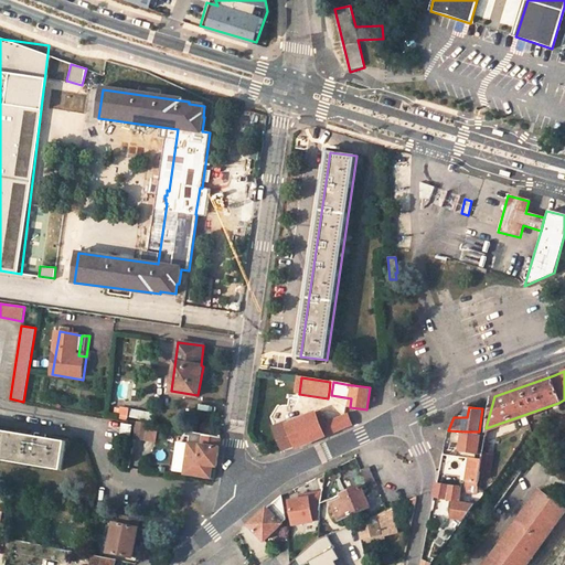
[(131,408),(129,416),(147,420),(149,413),(131,408)]
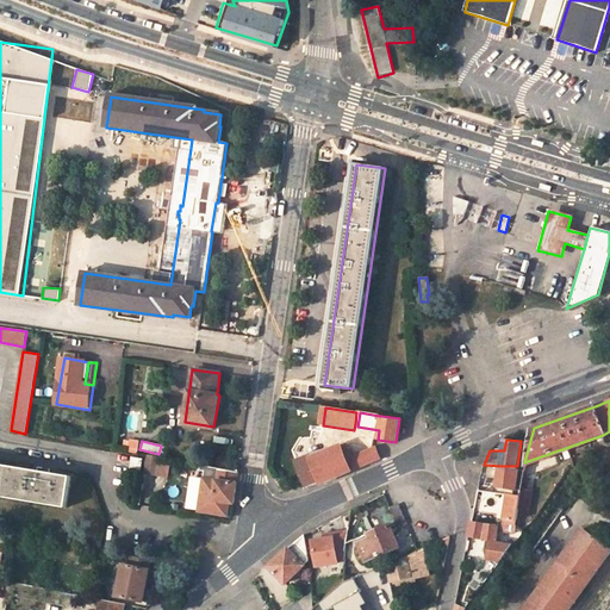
[(349,442),(341,446),(347,459),(355,455),(349,442)]
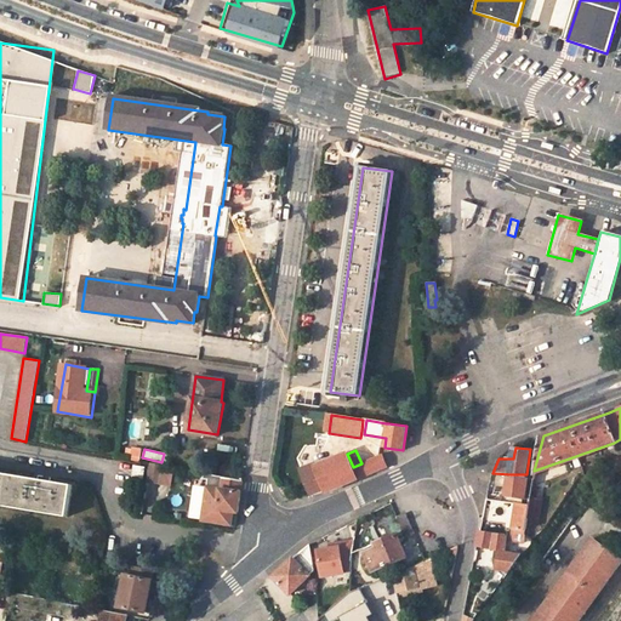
[(362,463),(353,467),(347,454),(317,466),(317,463),(303,469),(314,495),(326,489),(328,491),(386,467),(381,455),(362,463)]
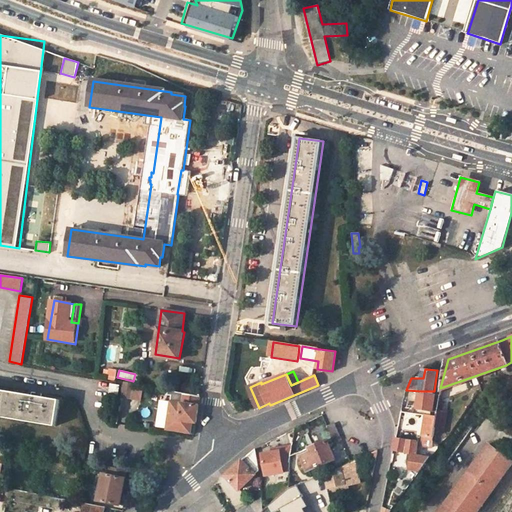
[(121,397),(140,402),(144,389),(124,384),(121,397)]
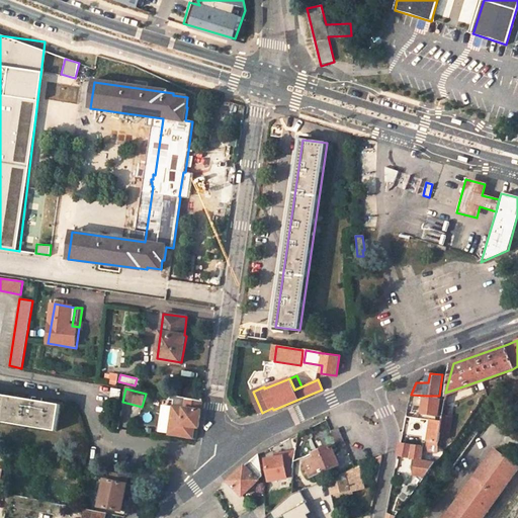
[(0,395),(0,421),(57,431),(61,405),(42,402),(31,401),(0,395)]
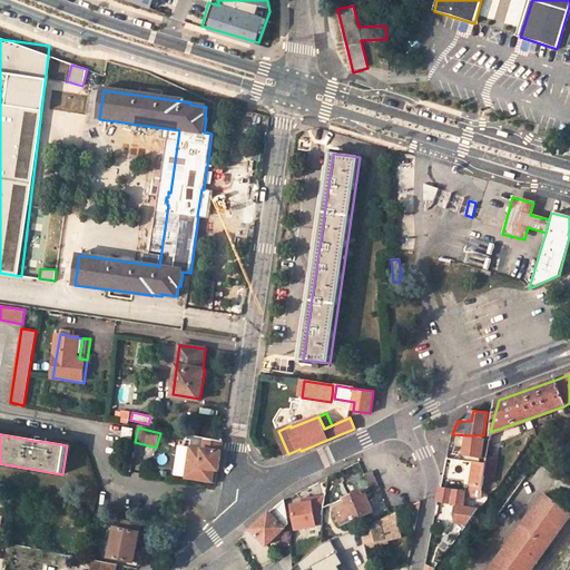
[(187,434),(187,440),(192,440),(186,478),(212,481),(214,469),(218,470),(223,441),(187,434)]
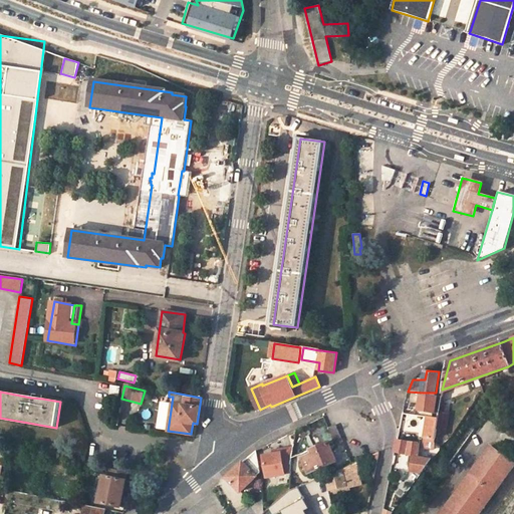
[(421,411),(440,413),(441,408),(443,398),(441,394),(436,393),(423,393),(421,411)]
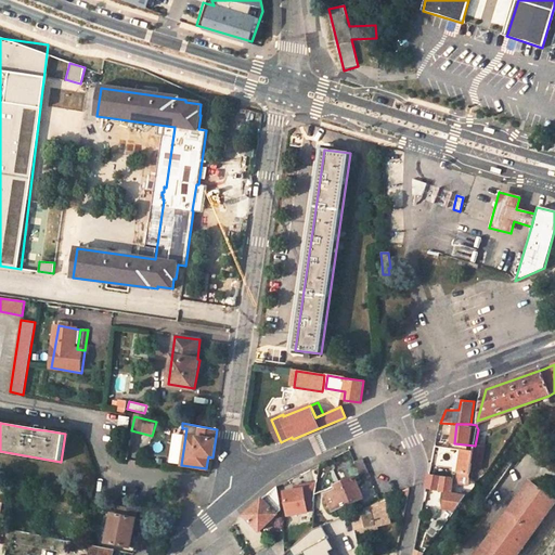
[(474,450),(472,465),(482,466),(486,447),(475,446),(474,450)]
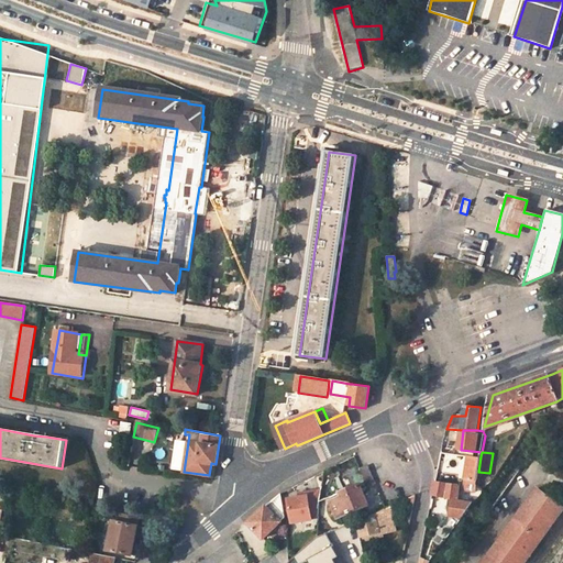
[(478,472),(481,456),(471,455),(465,490),(474,492),(478,472)]
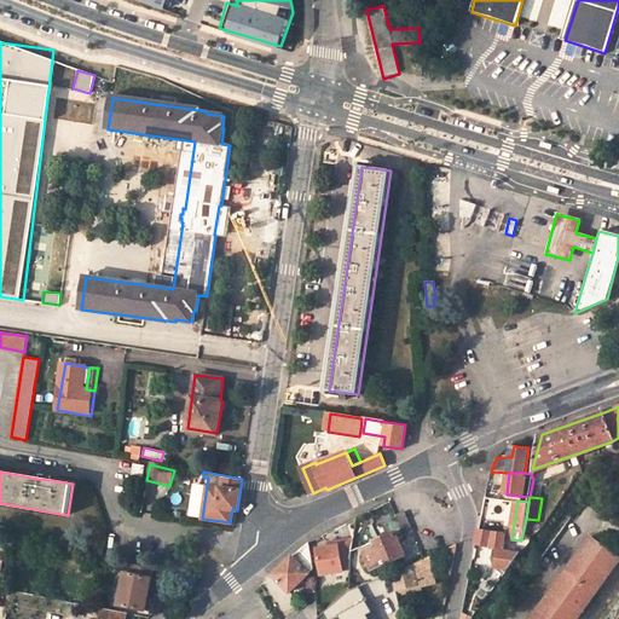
[(393,515),(401,537),(412,533),(404,512),(393,515)]
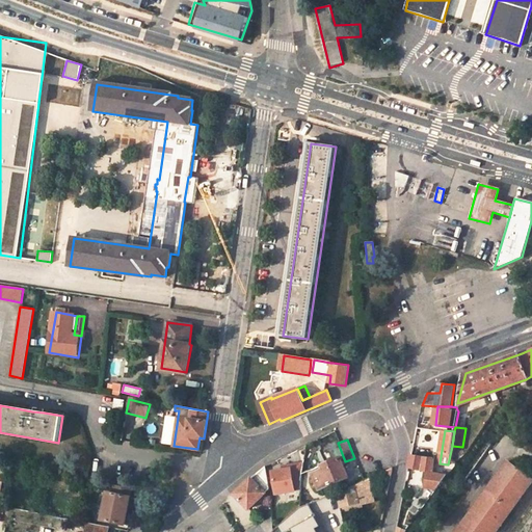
[(439,460),(411,456),(409,468),(436,471),(439,460)]
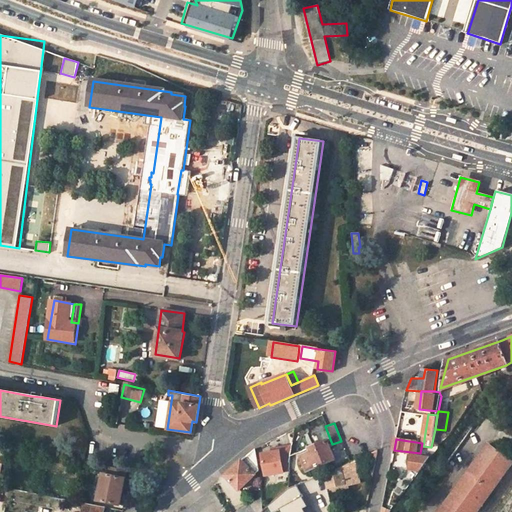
[(318,448),(300,455),(307,471),(334,459),(326,440),(316,444),(318,448)]
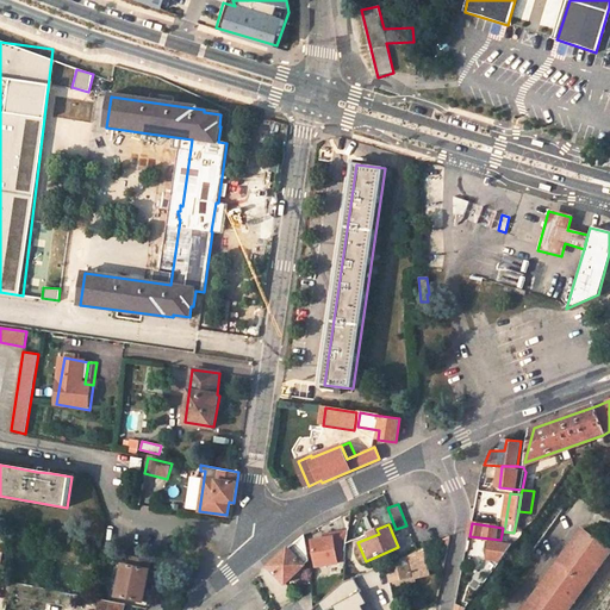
[(570,609),(609,556),(609,549),(580,528),(518,609),(570,609)]
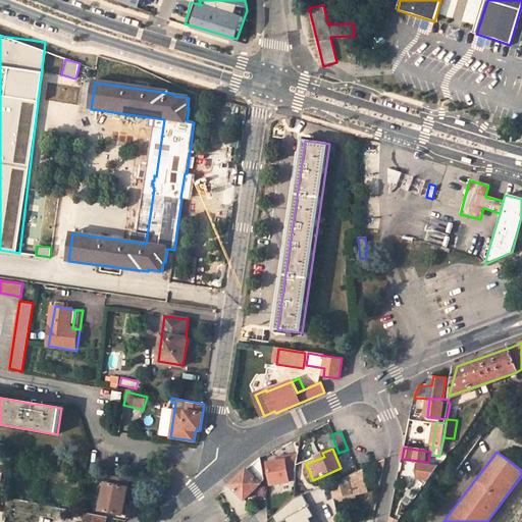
[(324,457),(322,453),(304,461),(306,464),(324,457)]
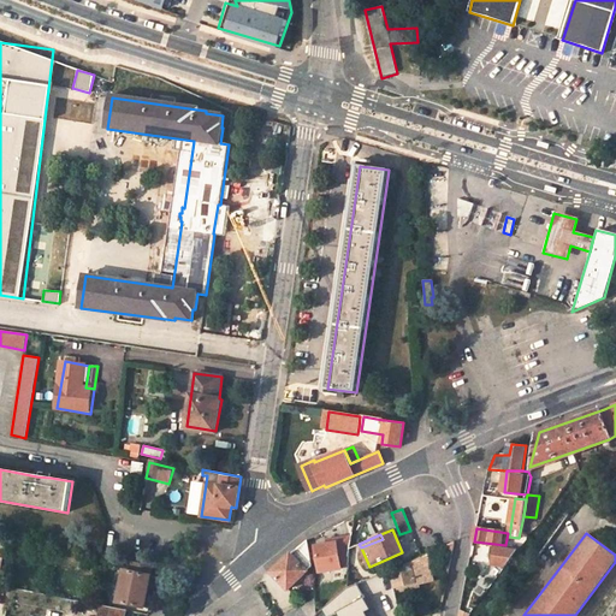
[(339,561),(347,560),(351,535),(333,539),(335,543),(313,548),(319,573),(341,569),(339,561)]
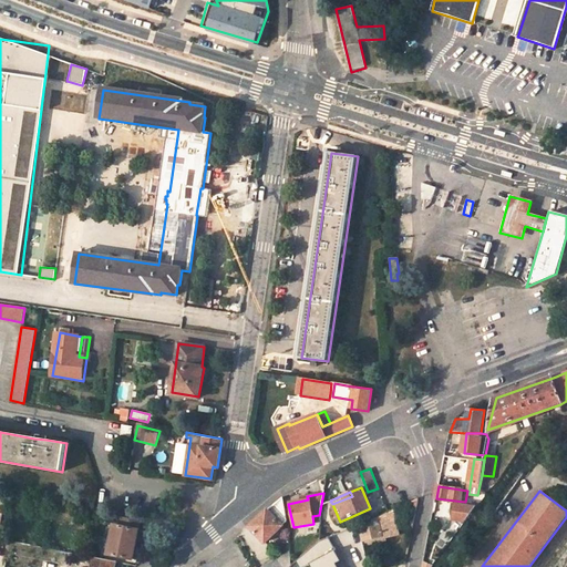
[(250,527),(265,542),(286,522),(284,496),(250,527)]
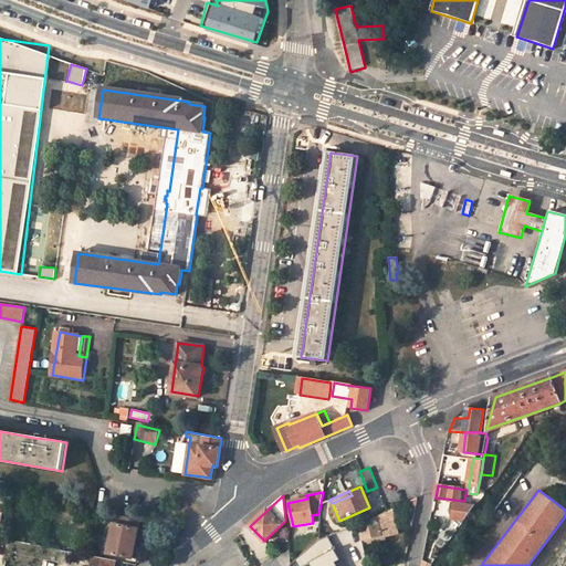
[(408,502),(405,526),(412,527),(417,499),(408,502)]
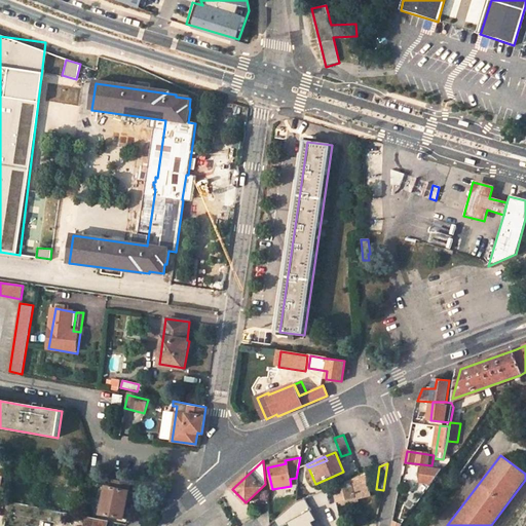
[(334,487),(337,501),(358,492),(351,479),(334,487)]
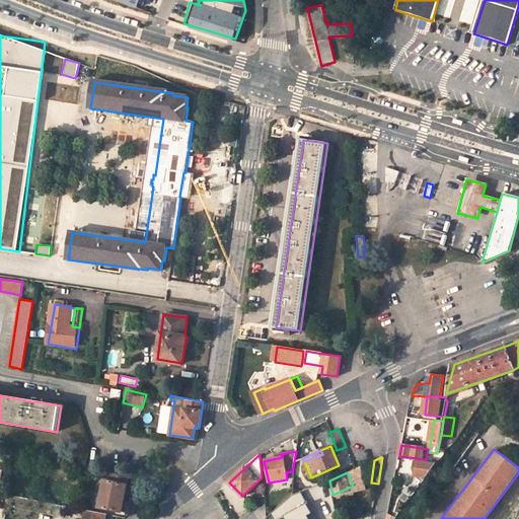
[(112,473),(112,482),(105,480),(100,507),(123,512),(129,476),(112,473)]
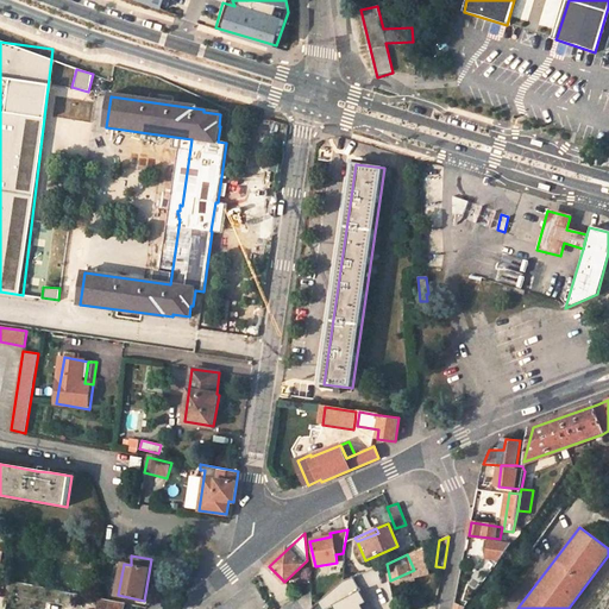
[(384,608),(371,584),(355,594),(358,600),(340,608),(384,608)]
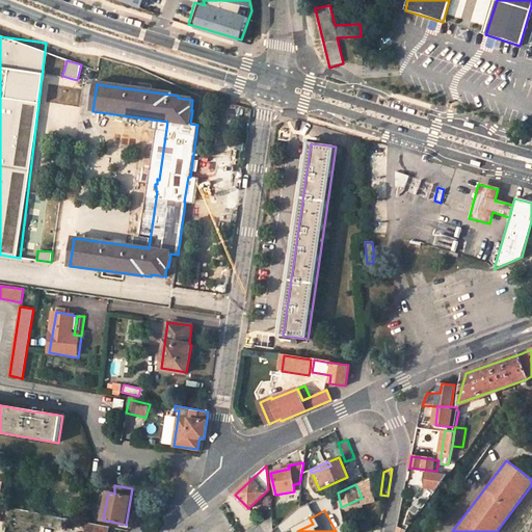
[(270,531),(273,530),(271,517),(248,531),(270,531)]
